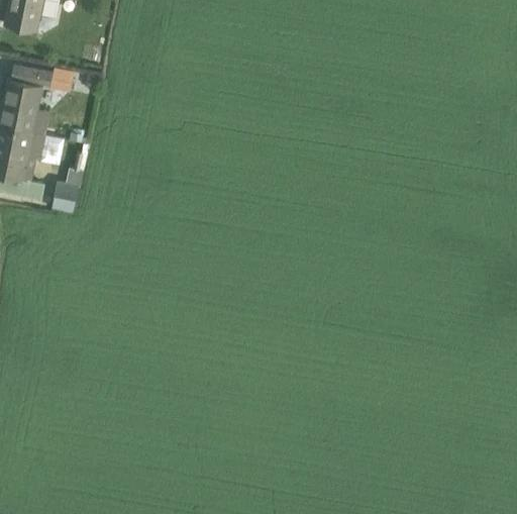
[(9,0),(5,24),(35,31),(38,15),(55,18),(58,0),(9,0)]
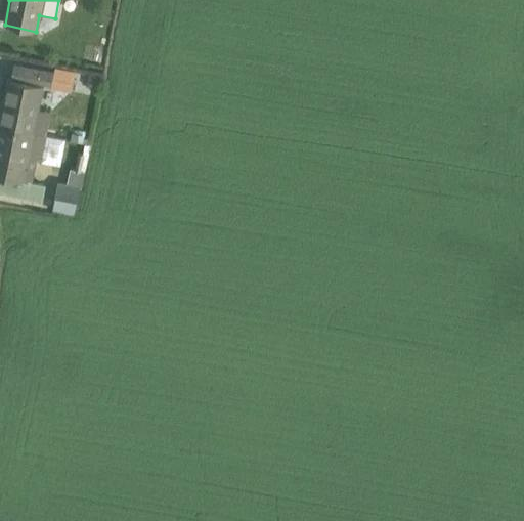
[(7,80),(0,113),(0,128),(45,137),(49,116),(38,114),(43,88),(50,89),(54,74),(13,66),(10,80),(7,80)]
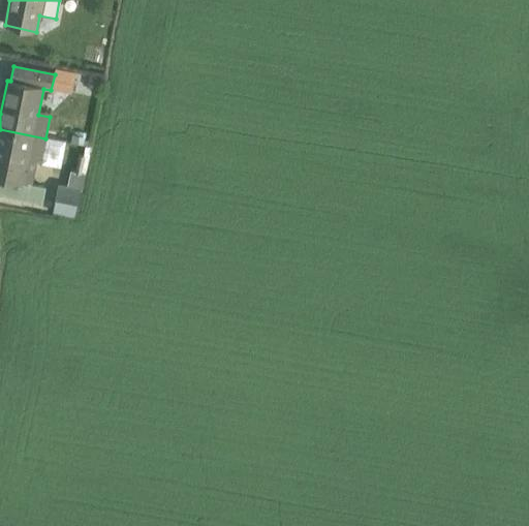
[(0,129),(0,195),(42,205),(45,188),(24,183),(28,162),(40,164),(45,138),(0,129)]
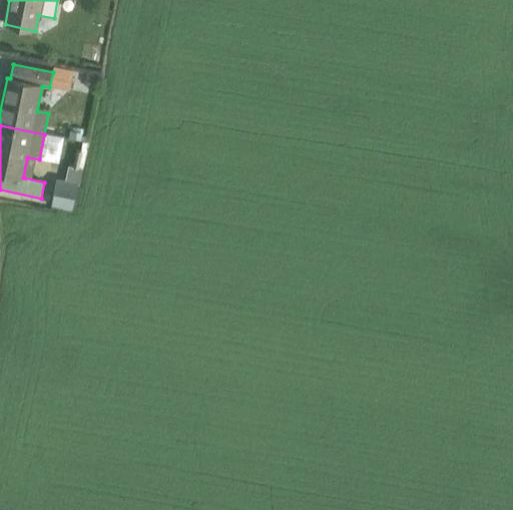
[(70,133),(69,139),(80,141),(81,135),(70,133)]
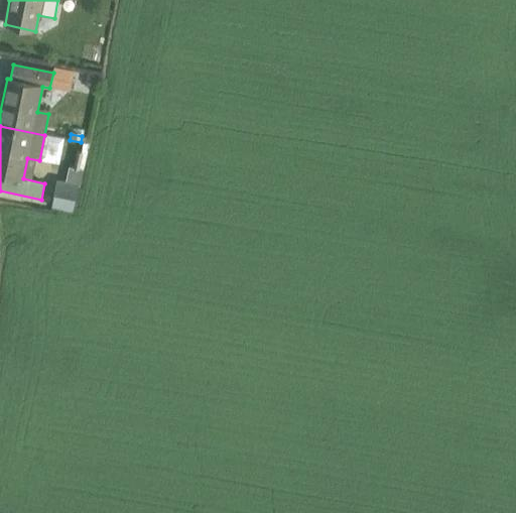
[(77,151),(73,168),(84,170),(87,152),(82,151),(82,152),(77,151)]
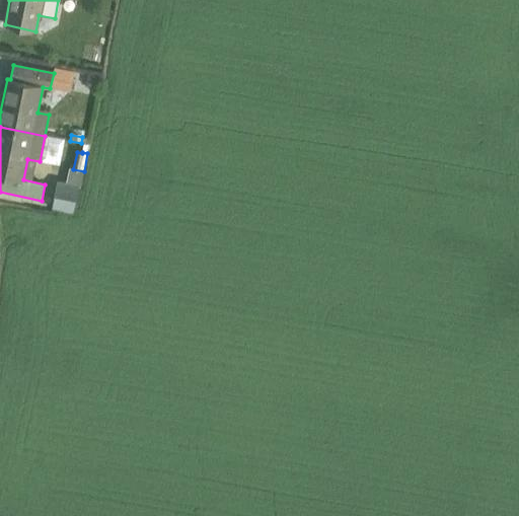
[(69,185),(84,189),(87,174),(73,170),(69,185)]
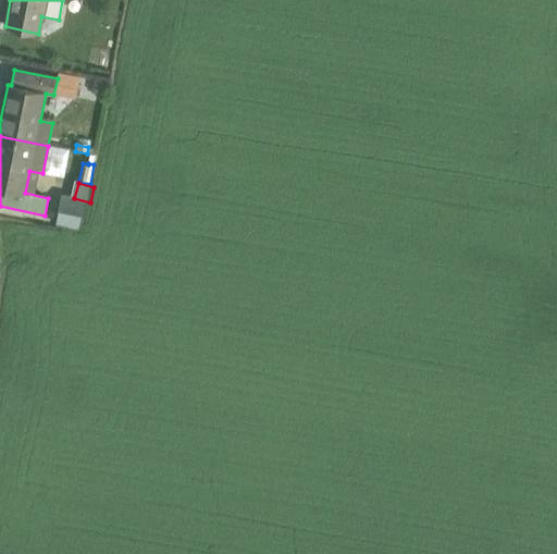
[(61,197),(56,225),(78,230),(84,201),(61,197)]
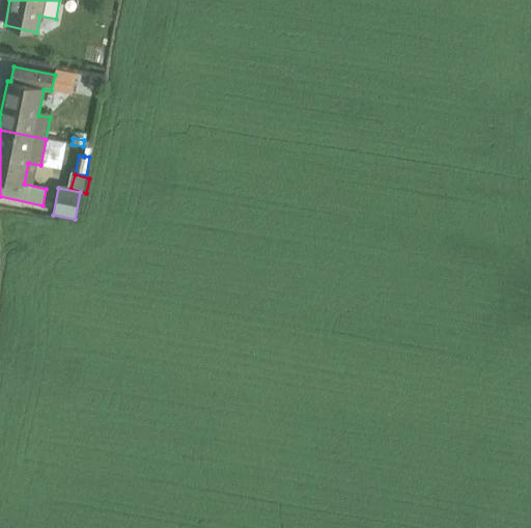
All buildings are outlined.
